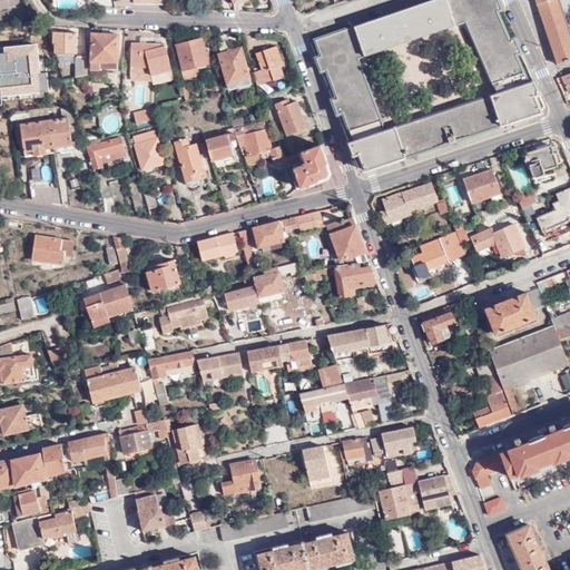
[(534,97),(540,95),(533,82),(529,84),(517,56),(521,53),(516,39),(510,41),(497,12),(502,10),(497,0),(434,0),(316,41),(322,56),(316,58),(321,70),(327,68),(337,97),(332,99),(337,114),(343,112),(354,140),(347,143),(353,156),(359,154),(364,172),(541,112),(534,97)]
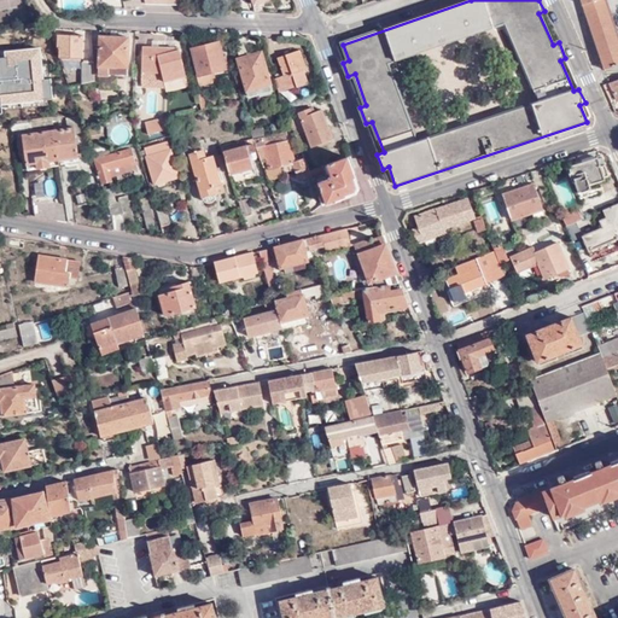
[(581,0),(605,70),(617,65),(617,41),(604,0),(581,0)]
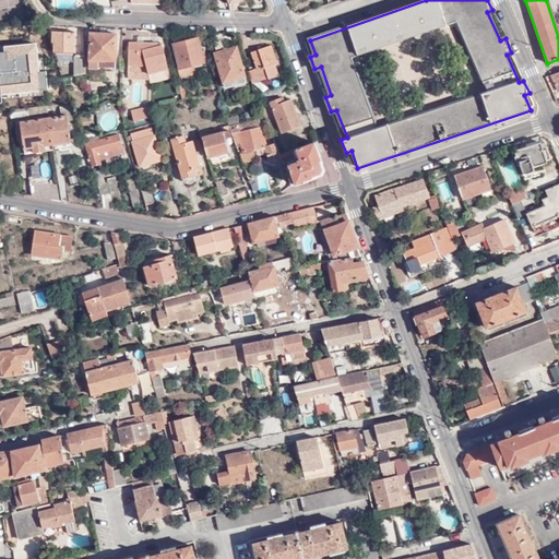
[(75,31),(54,30),(52,43),(56,43),(56,51),(74,51),(75,31)]
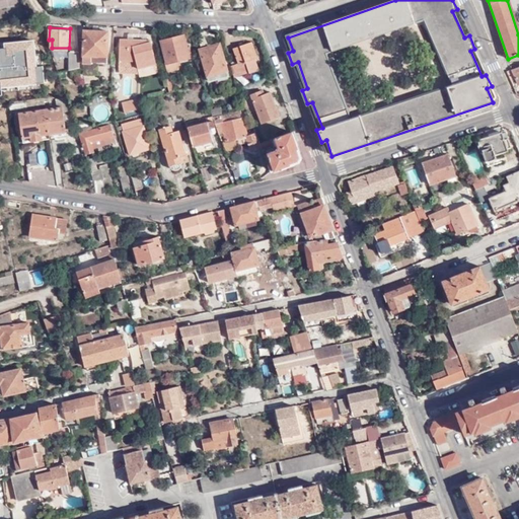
[(107,29),(84,29),(82,62),(106,62),(107,29)]
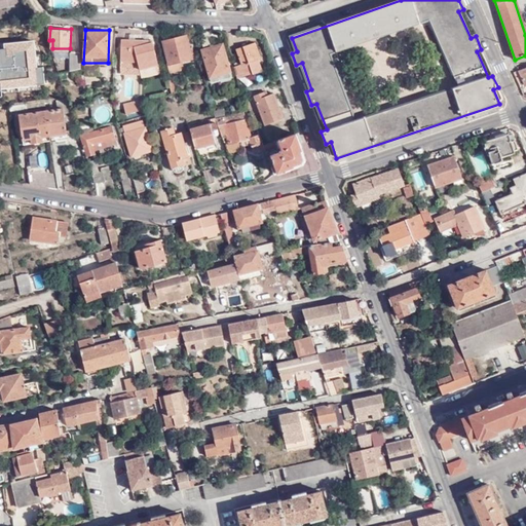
[(170,62),(179,60),(191,57),(186,34),(163,40),(170,62)]
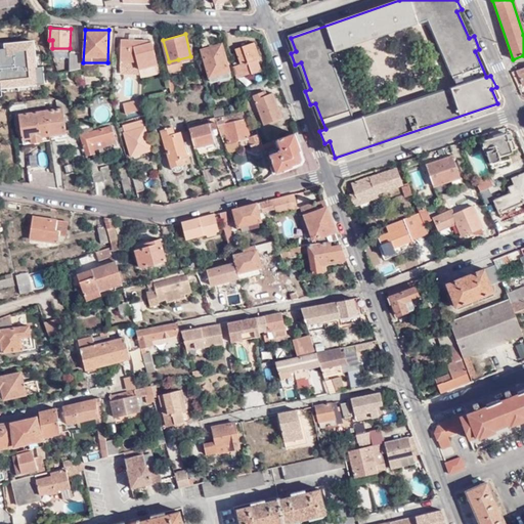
[(122,39),(120,68),(121,69),(121,72),(140,73),(139,69),(158,63),(151,42),(149,43),(148,40),(122,39)]
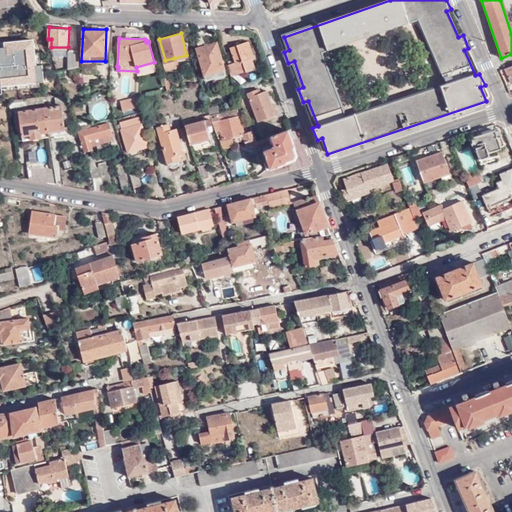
[(0,95),(1,96),(0,87),(44,82),(43,65),(37,66),(35,40),(4,43),(4,48),(0,47),(0,95)]
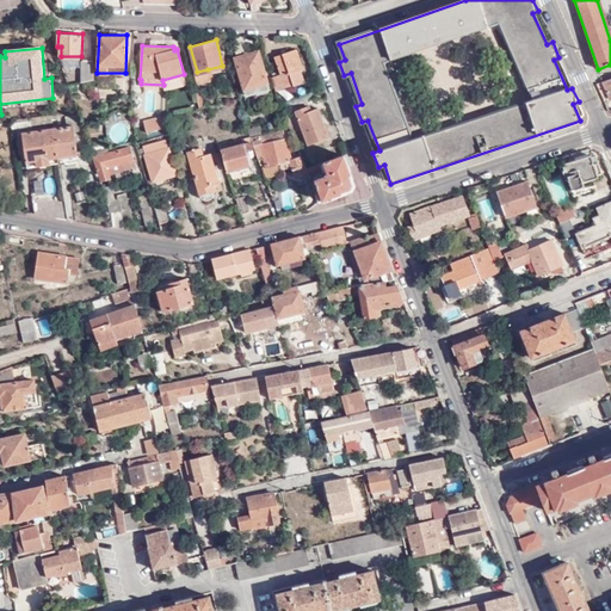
[(257,49),(235,56),(246,93),(267,87),(257,49)]
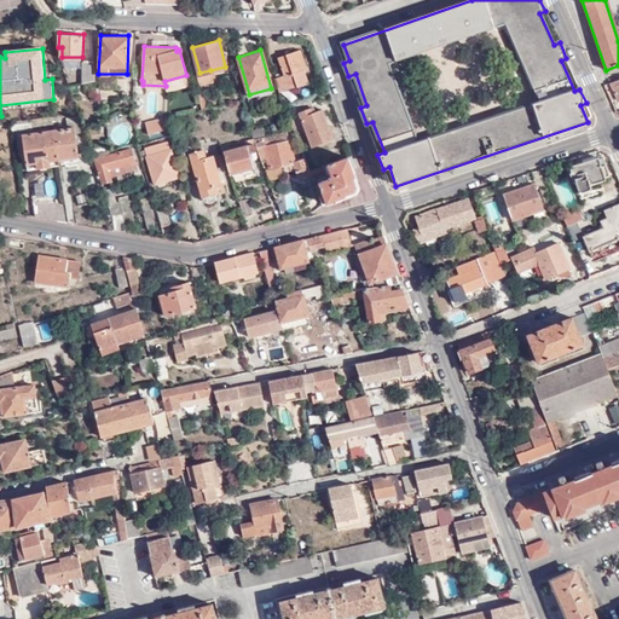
[(275,77),(278,92),(298,85),(298,87),(310,84),(305,70),(307,69),(300,50),(279,58),(285,74),(275,77)]
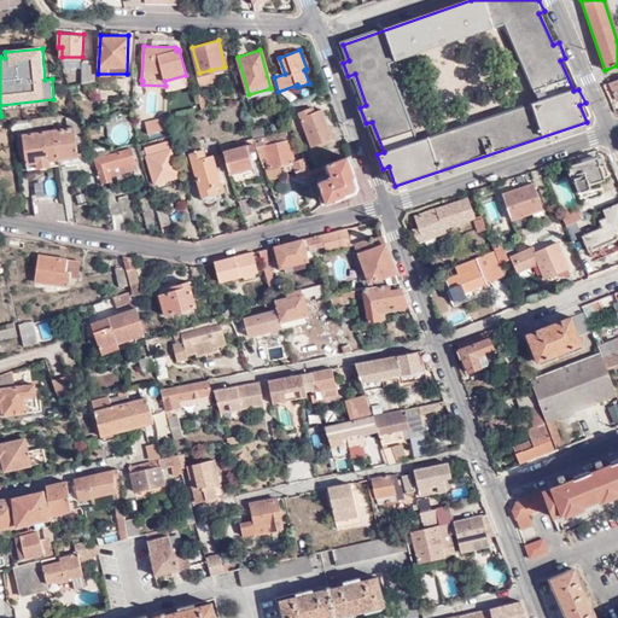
[(94,79),(93,59),(82,59),(83,82),(94,79)]
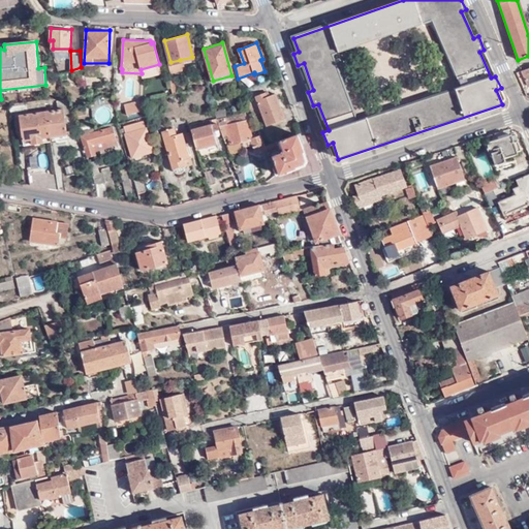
[(183,69),(180,60),(170,62),(168,63),(170,71),(183,69)]
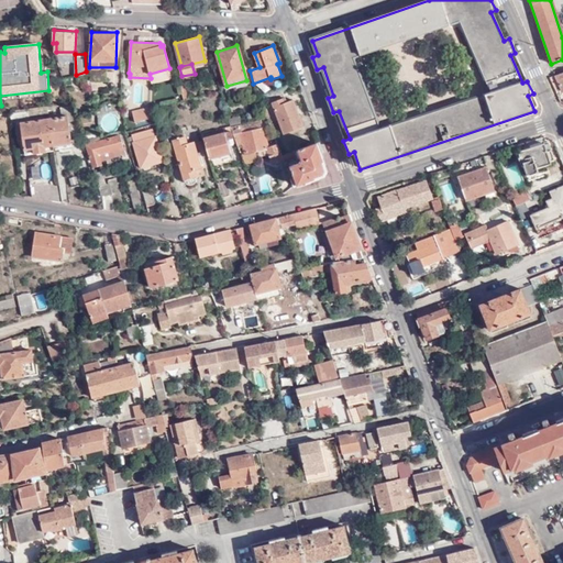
[(151,78),(152,83),(172,77),(169,68),(150,74),(151,78)]
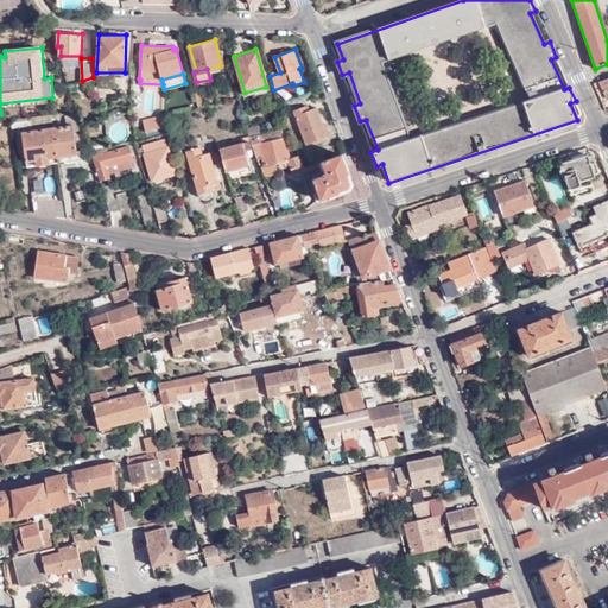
[(304,106),(293,111),(306,145),(327,137),(316,107),(306,111),(304,106)]
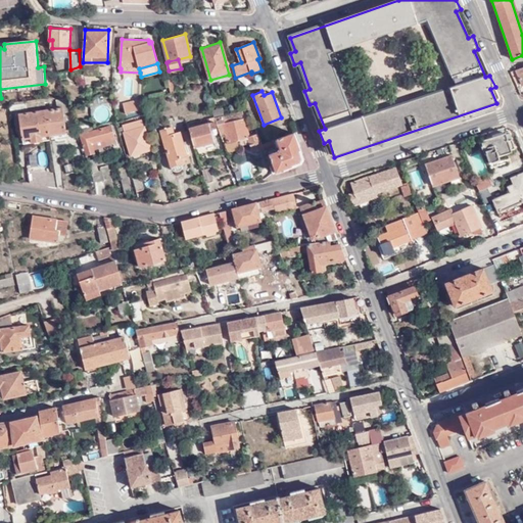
[(63,110),(72,109),(67,96),(55,97),(57,106),(45,109),(49,134),(66,131),(63,110)]
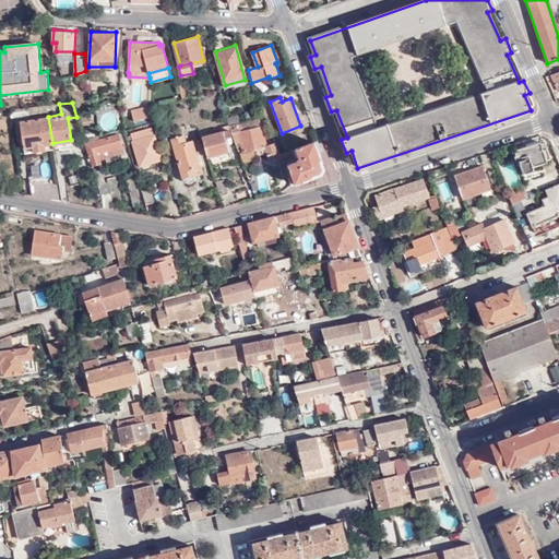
[(134,119),(152,115),(149,105),(131,109),(134,119)]
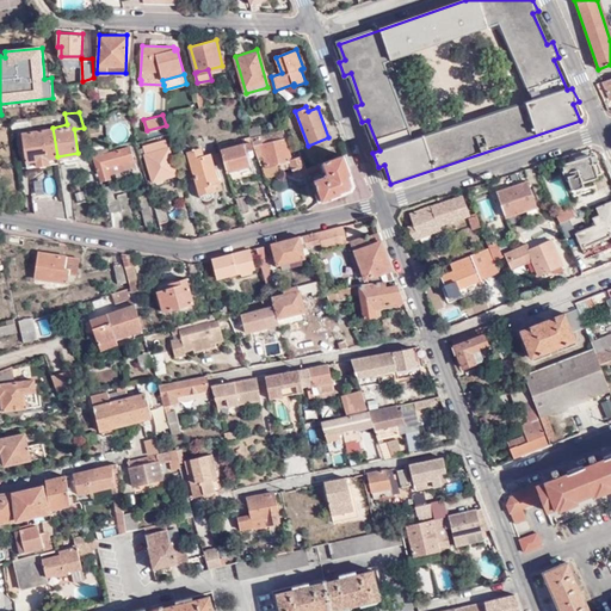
[(51,122),(50,116),(10,122),(11,129),(51,122)]
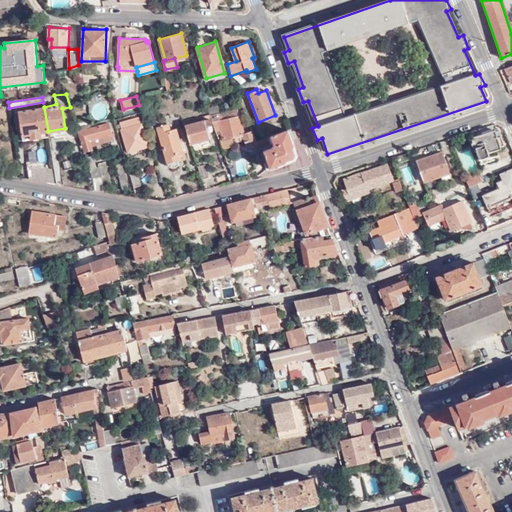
[(207,107),(209,113),(220,111),(218,105),(207,107)]
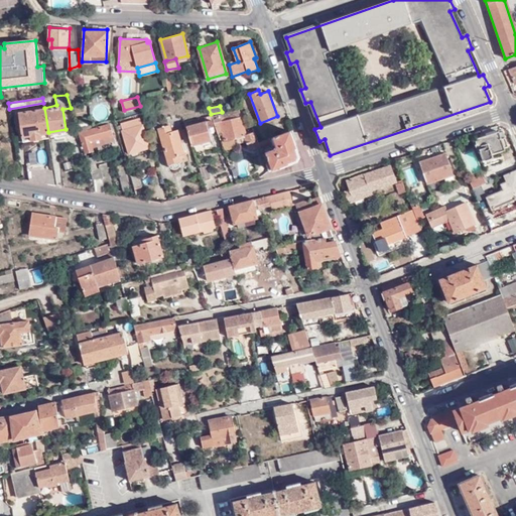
[(23,136),(48,132),(44,108),(19,112),(23,136)]
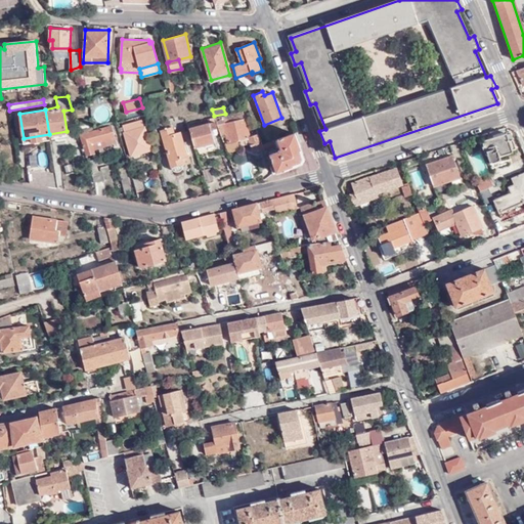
[(217,125),(220,132),(226,131),(228,140),(249,135),(243,110),(214,118),(217,125)]
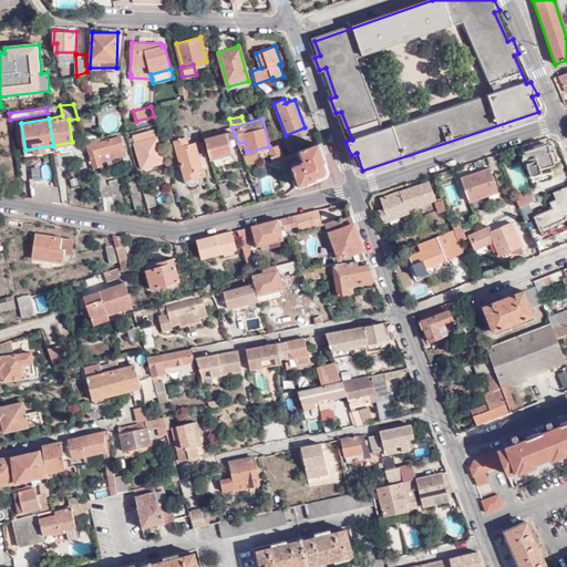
[(233,135),(235,135),(232,127),(232,125),(203,133),(204,140),(212,157),(232,152),(229,145),(235,143),(233,135)]
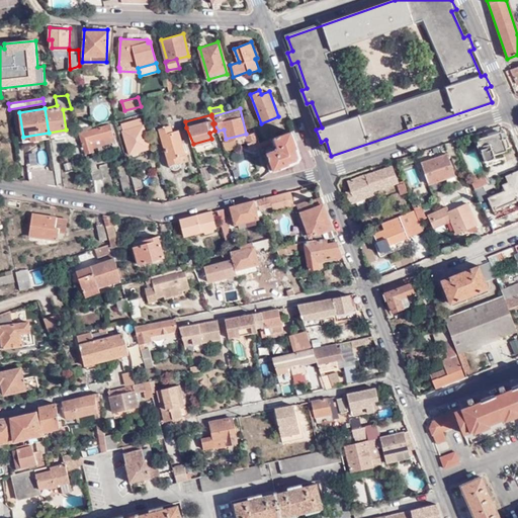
[(140,118),(121,124),(130,154),(132,153),(134,156),(137,156),(139,155),(139,151),(149,148),(140,118)]
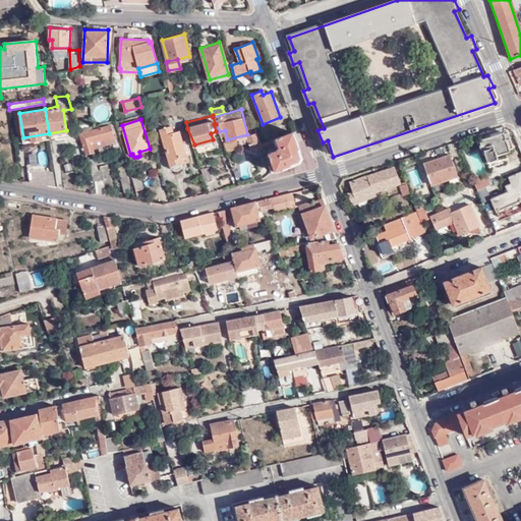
[(170,120),(155,125),(157,132),(153,133),(156,146),(164,142),(171,167),(174,169),(176,169),(178,169),(181,167),(182,165),(180,158),(186,156),(179,131),(173,133),(170,120)]
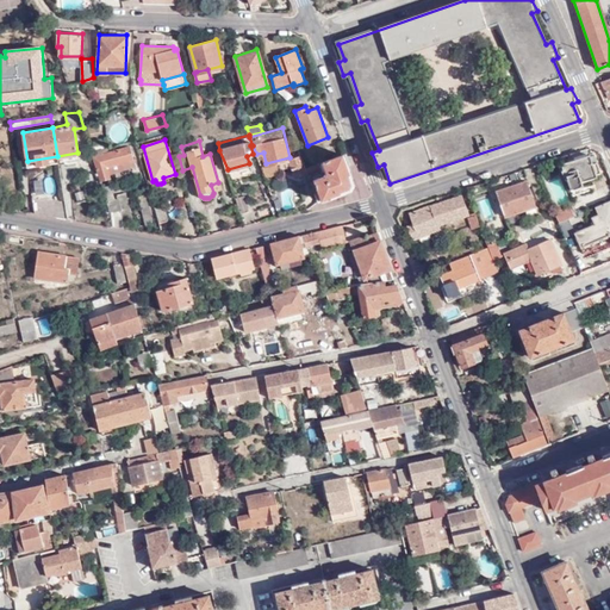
[(130,145),(110,151),(104,153),(103,148),(92,150),(101,180),(111,178),(110,173),(107,166),(135,157),(130,145)]
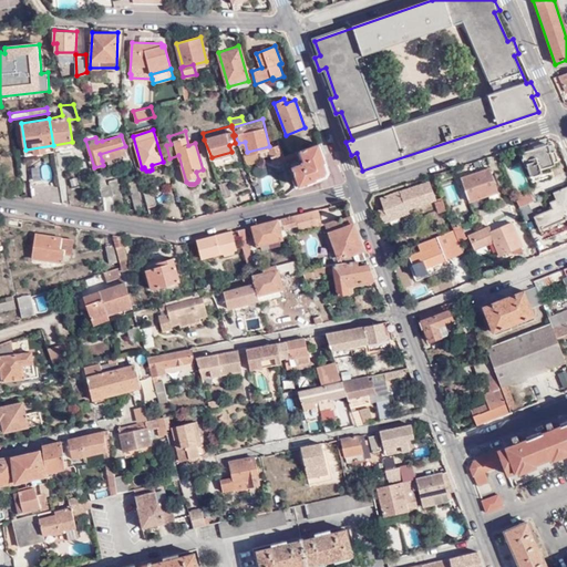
[(279,144),(269,146),(274,161),(285,157),(284,156),(279,144)]
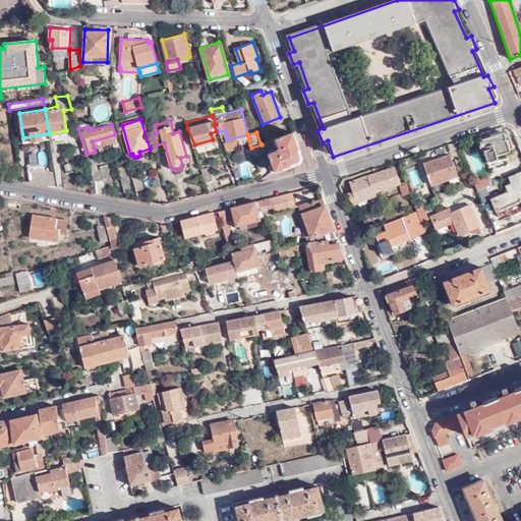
[(268,153),(274,170),(299,162),(301,158),(292,132),(261,143),(262,145),(262,146),(277,140),(280,147),(278,150),(268,153)]
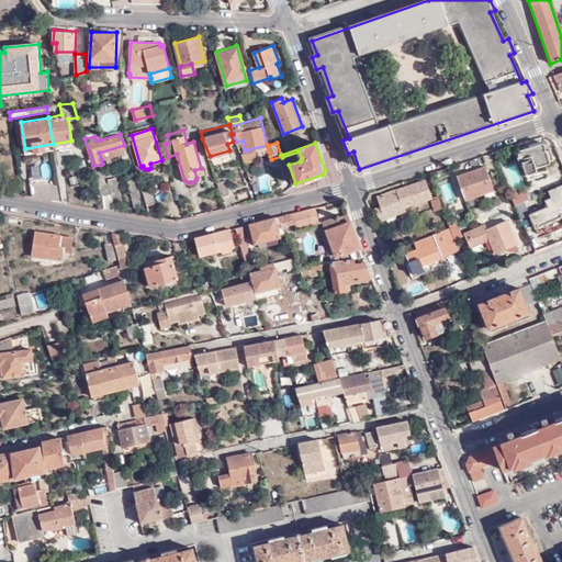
[(543,144),(518,152),(525,172),(526,171),(527,177),(537,173),(536,168),(550,163),(549,161),(553,159),(550,150),(546,152),(543,144)]
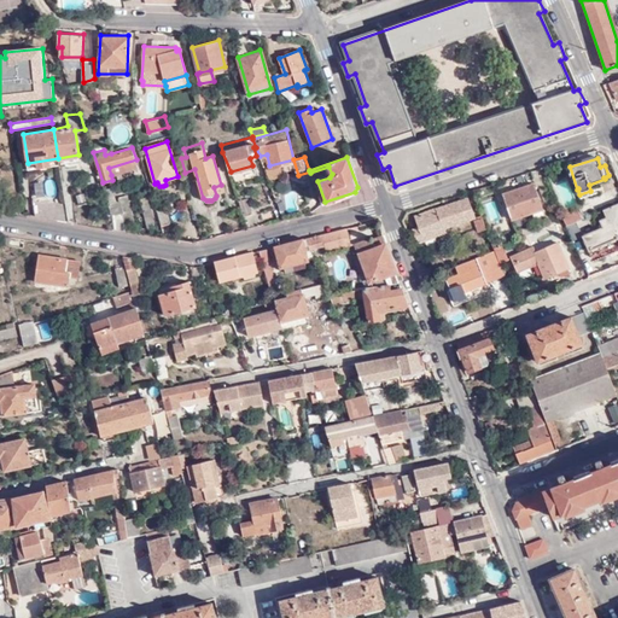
[(138,168),(136,159),(109,168),(111,175),(138,168)]
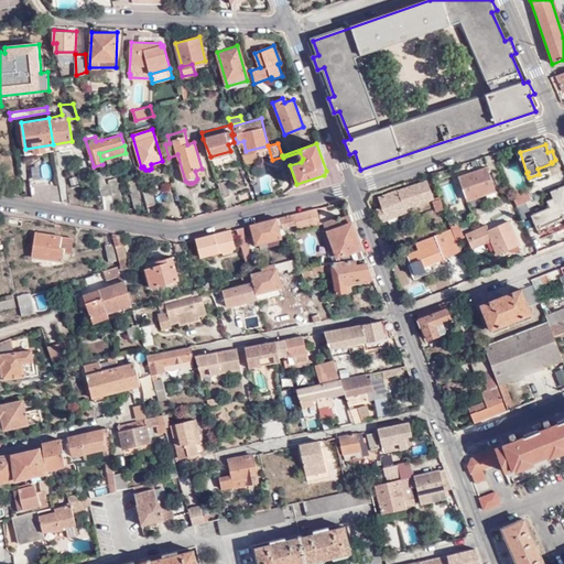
[(486,166),(458,176),(466,201),(495,191),(486,166)]
